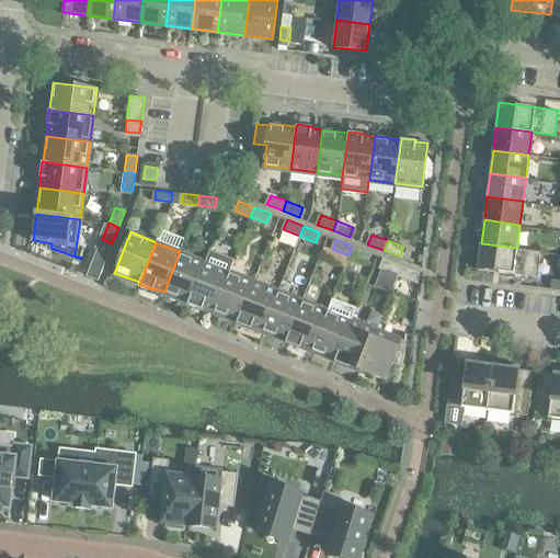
[(540,250),(517,248),(481,243),(478,269),(537,275),(540,250)]
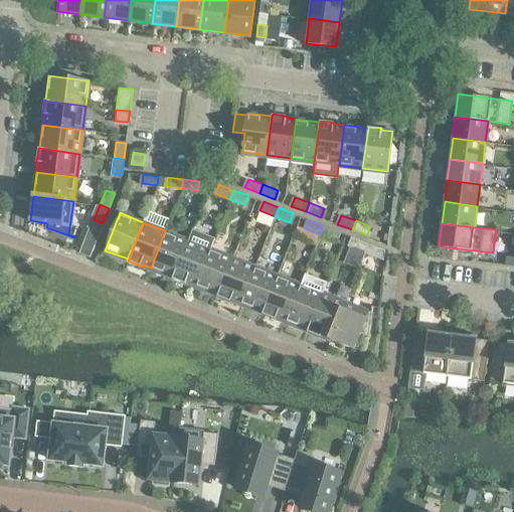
[(338,230),(323,225),(320,234),(335,239),(338,230)]
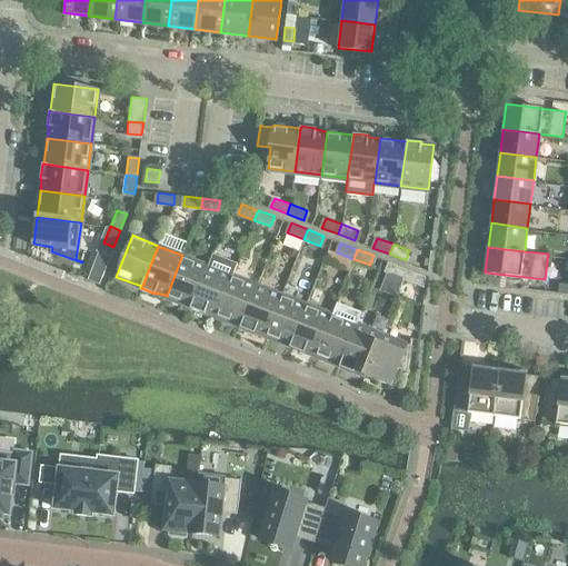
[(216,316),(232,275),(231,275),(237,261),(211,252),(207,265),(208,265),(191,307),(205,313),(206,311),(216,316)]
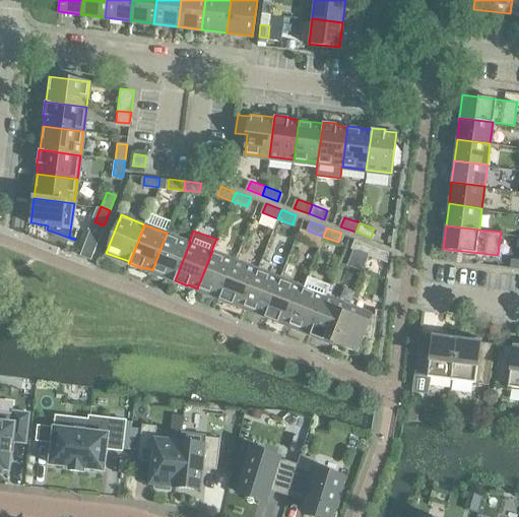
[(174,280),(175,280),(190,242),(189,242),(167,233),(152,270),(174,279),(174,280)]
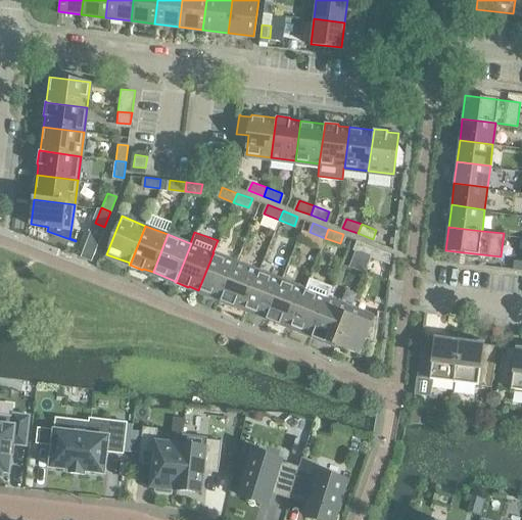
[(374,246),(359,240),(356,249),(370,255),(374,246)]
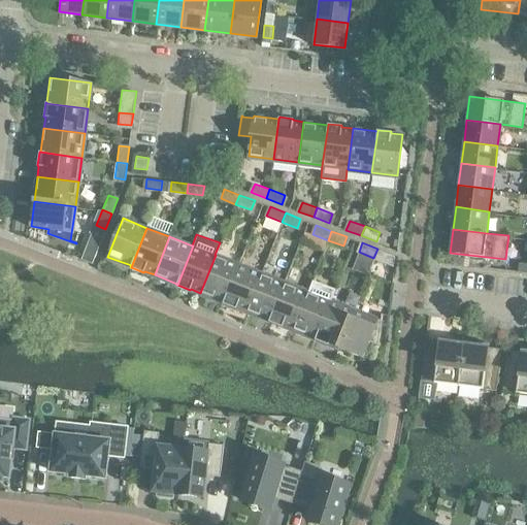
[(395,256),(377,249),(373,258),(393,266),(395,256)]
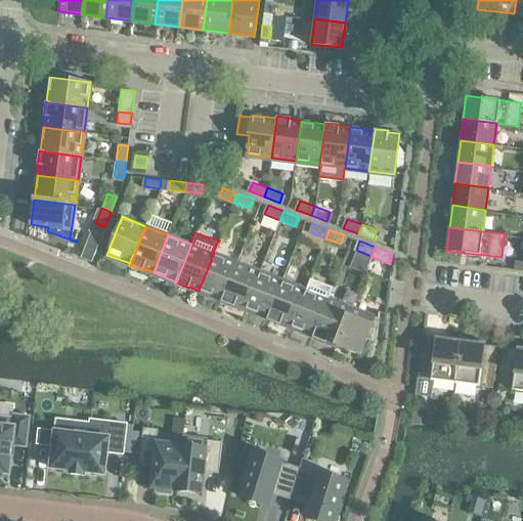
[(236,262),(214,253),(199,291),(221,300),(221,301),(236,262)]
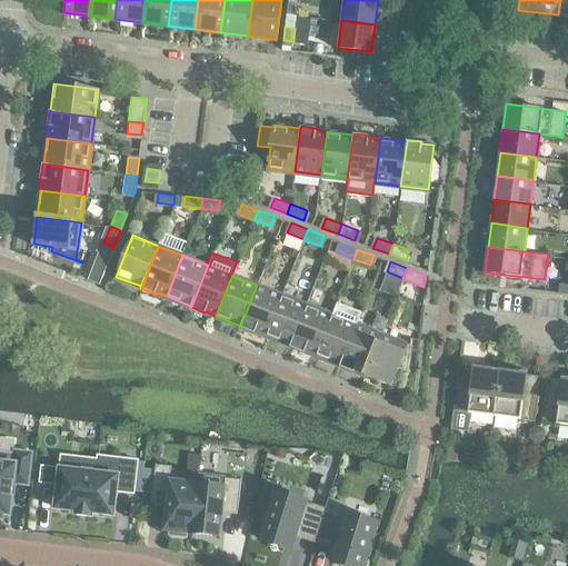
[(567,291),(567,283),(558,281),(557,291),(567,291)]
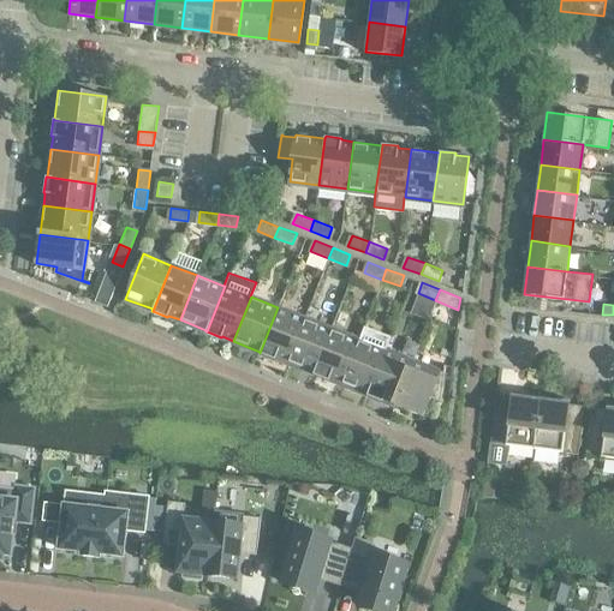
[(275,358),(287,363),(305,317),(278,307),(260,353),(275,359),(275,358)]
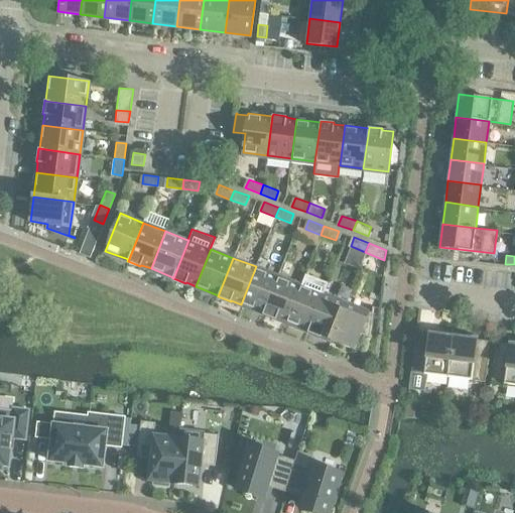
[(278,275),(256,266),(241,304),(263,312),(262,313),(263,314),(278,275)]
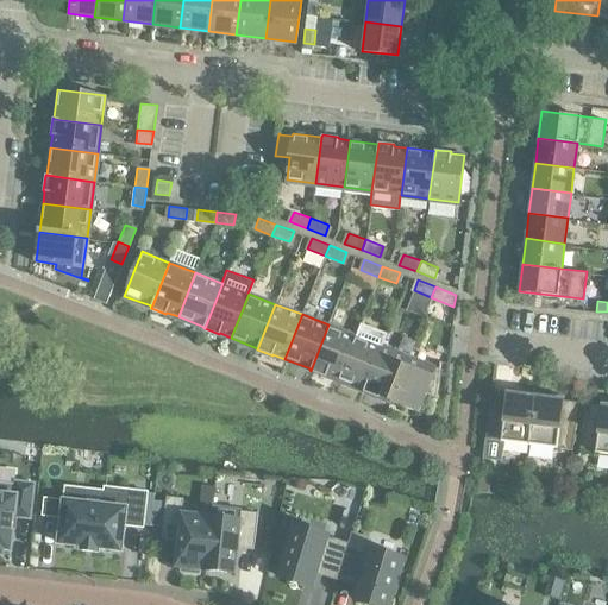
[(355,335),(338,379),(363,390),(363,391),(364,391),(382,346),(381,345),(386,332),(359,321),(355,335)]
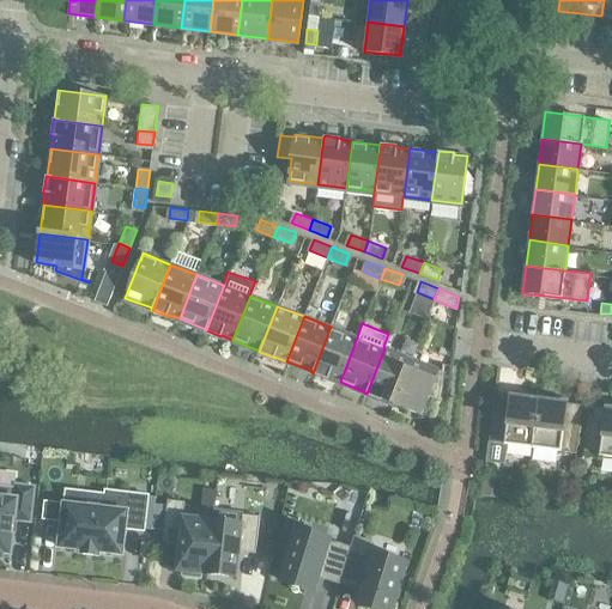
[(357,338),(331,327),(313,373),(327,378),(328,377),(340,382),(357,338)]
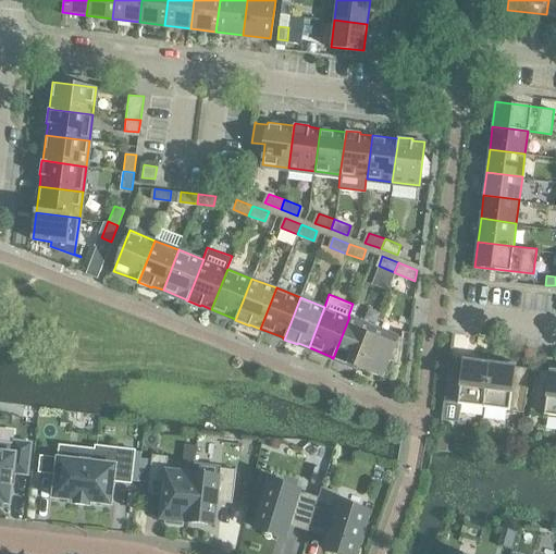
[(347,362),(357,367),(373,325),(349,317),(333,358),(346,364),(347,362)]
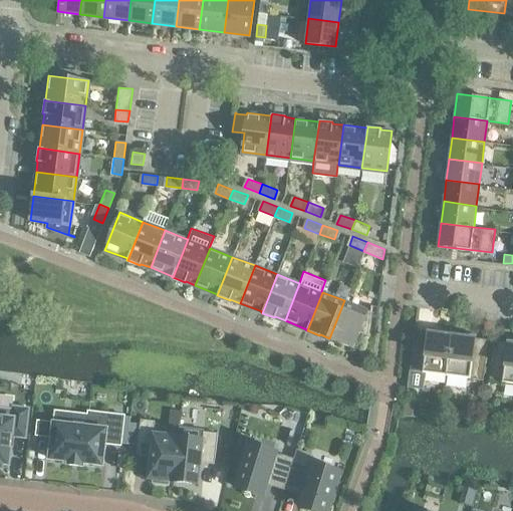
[(370,310),(344,300),(329,338),(353,347),(359,331),(368,334),(372,304),(370,304),(370,310)]
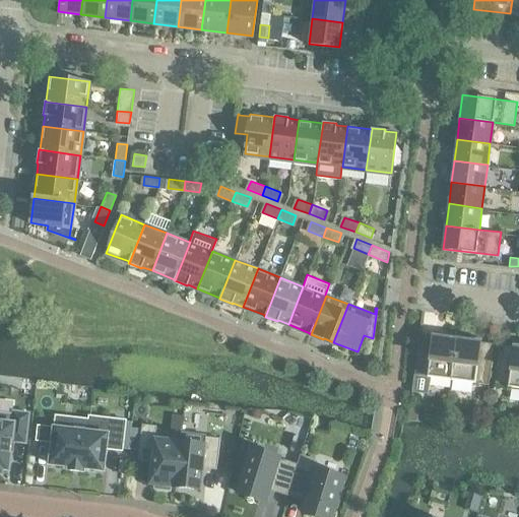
[(414,374),(451,379),(457,334),(442,332),(442,335),(419,333),(414,374)]
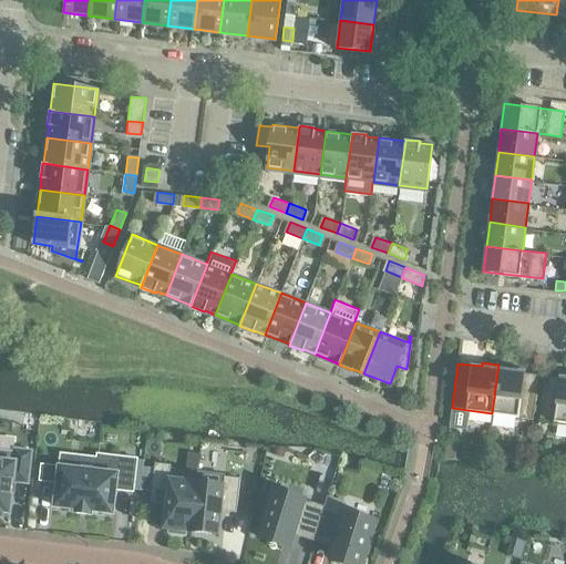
[(514,367),(498,365),(492,413),(533,418),(538,373),(514,370),(514,367)]
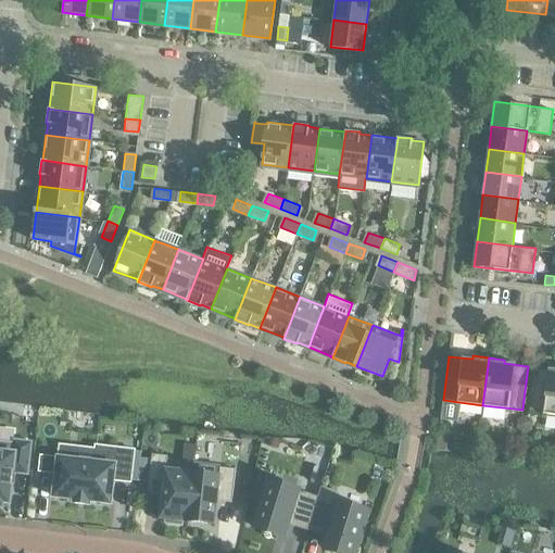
[(529,411),(554,414),(554,369),(535,367),(529,411)]
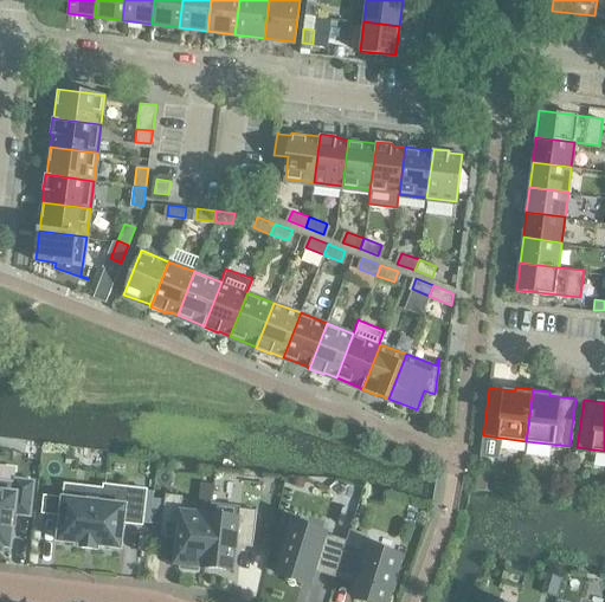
[(561,464),(570,470),(572,451),(562,454),(561,464)]
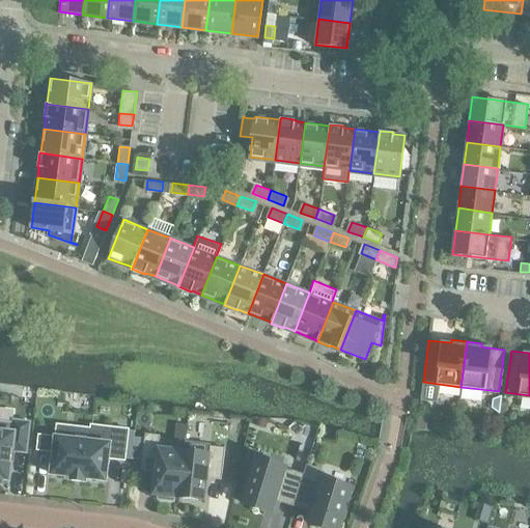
[(508,400),(501,395),(499,412),(507,409),(508,400)]
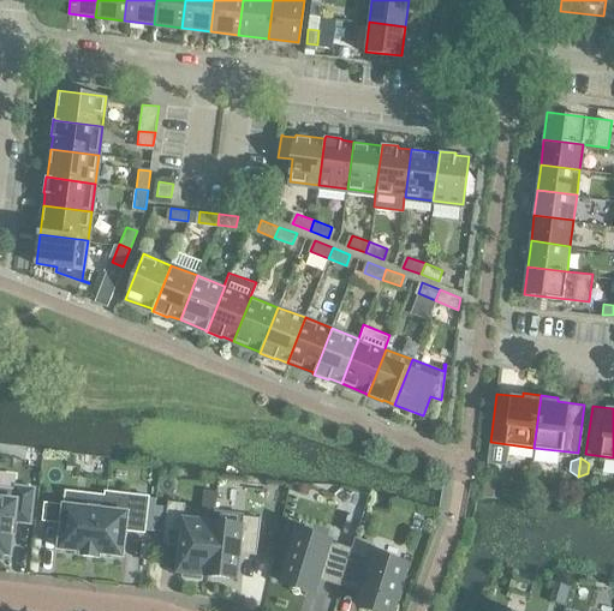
[(482,496),(493,497),(493,496),(495,477),(486,475),(484,475),(483,485),(482,495),(482,496)]
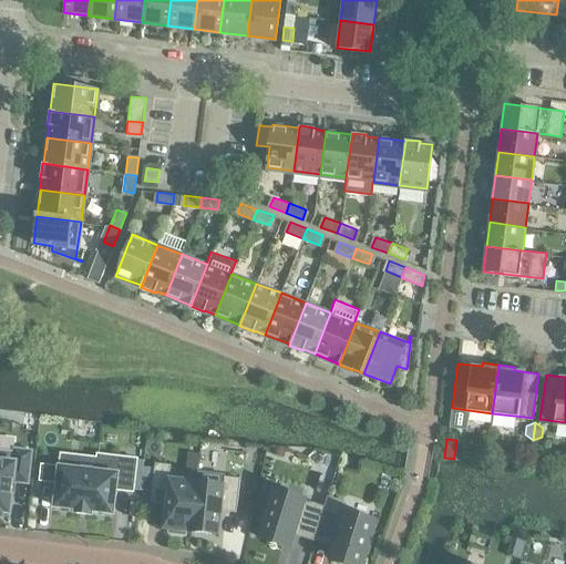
[(0,514),(1,515),(1,510),(8,511),(12,480),(28,481),(31,450),(14,448),(13,450),(0,448),(0,514)]
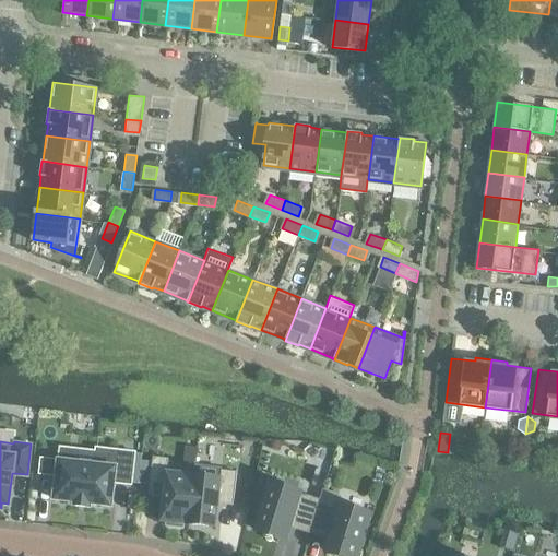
[(37,471),(37,473),(55,475),(52,499),(73,501),(73,506),(90,508),(90,504),(111,506),(114,482),(132,484),(132,482),(139,482),(141,459),(141,452),(135,452),(135,450),(95,445),(94,449),(59,445),(57,458),(39,456),(39,458),(37,471)]
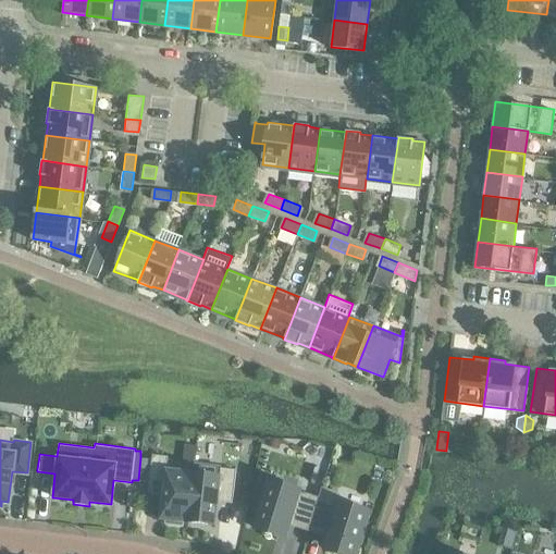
[(140,457),(138,480),(148,481),(148,487),(163,488),(162,494),(159,517),(164,518),(164,521),(182,524),(183,520),(185,520),(190,472),(165,470),(168,455),(165,455),(156,454),(151,454),(151,458),(140,457)]
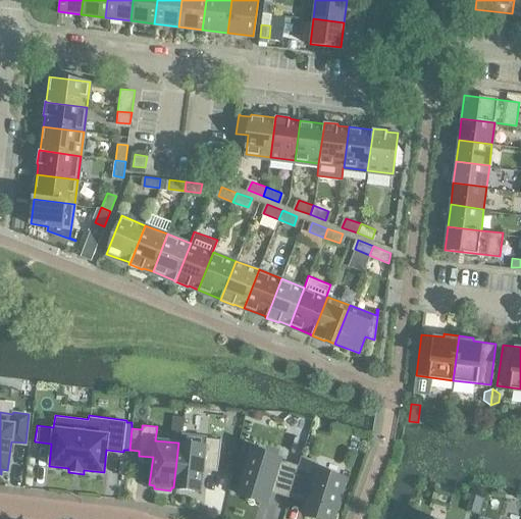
[(178,443),(173,487),(200,490),(203,469),(203,463),(217,465),(220,438),(206,437),(205,446),(179,443),(178,443)]
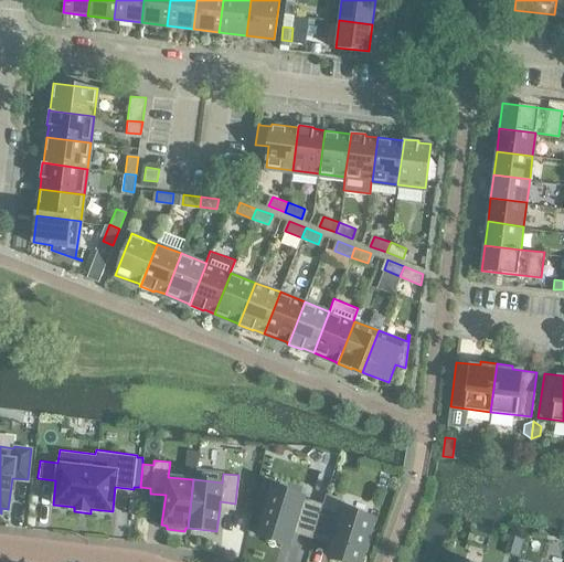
[(272,484),(255,537),(289,547),(295,532),(311,537),(322,502),(305,497),(306,495),(272,484)]
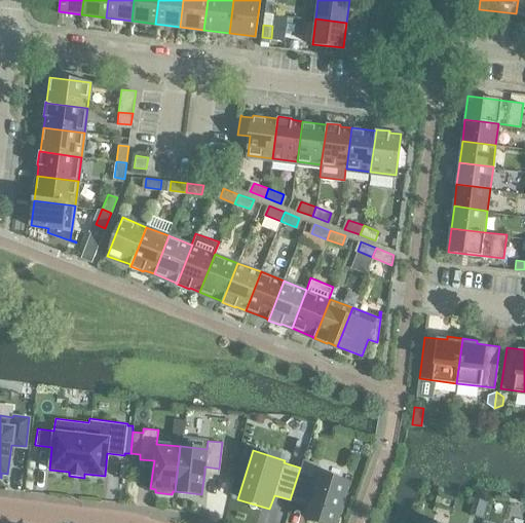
[(300,468),(290,499),(307,506),(303,519),(314,522),(334,522),(338,513),(341,514),(346,496),(343,495),(347,483),(314,473),(317,462),(303,458),(300,468)]
